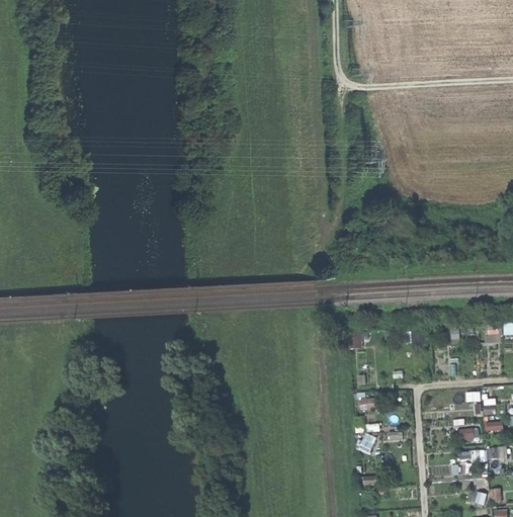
[(504,335),(512,334),(512,323),(504,324),(504,335)]
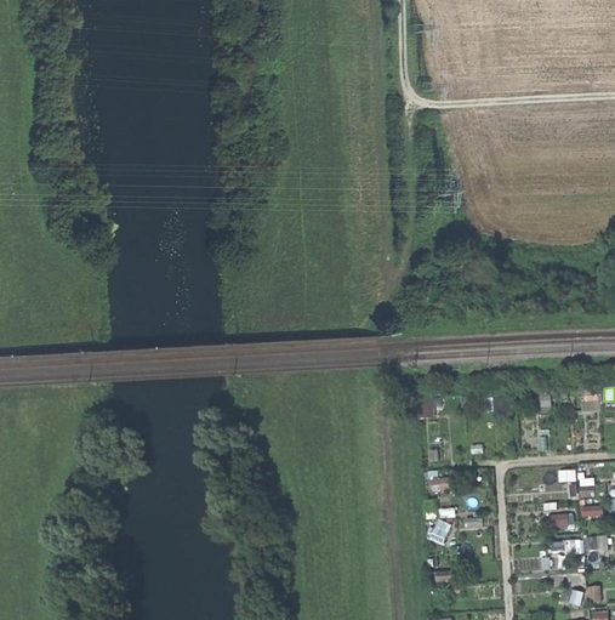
[(581,411),(599,413),(601,396),(581,394),(581,411)]
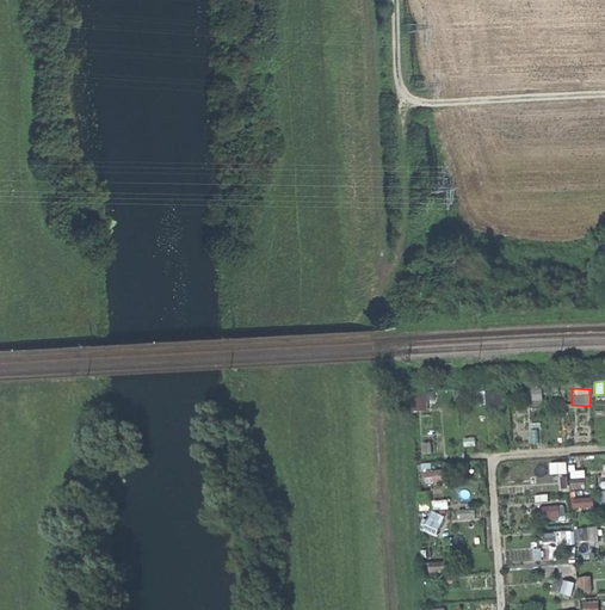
[(409,392),(411,412),(426,411),(426,390),(409,392)]
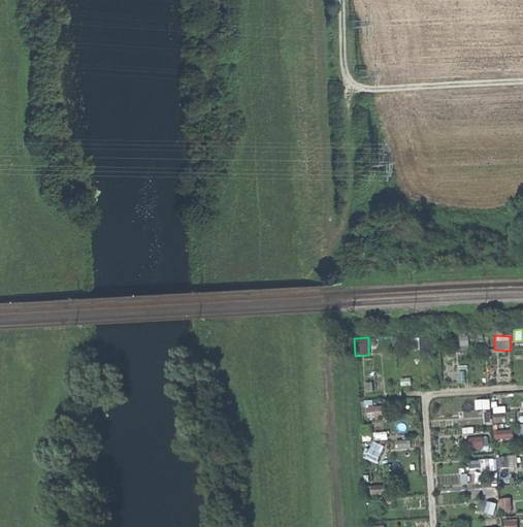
[(433,352),(433,337),(420,338),(420,352),(433,352)]
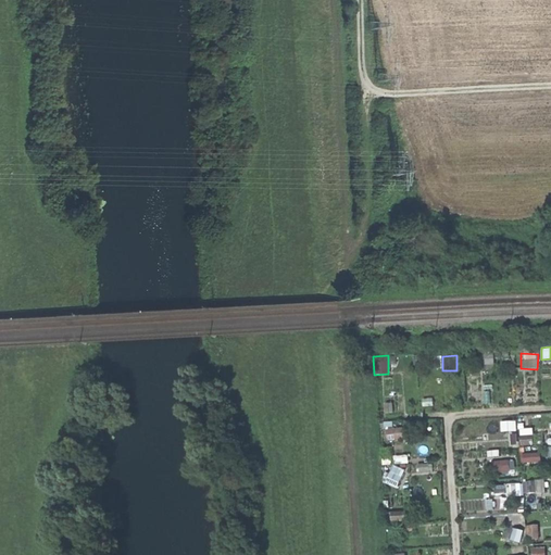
[(385,429),(386,440),(401,439),(400,427),(385,429)]
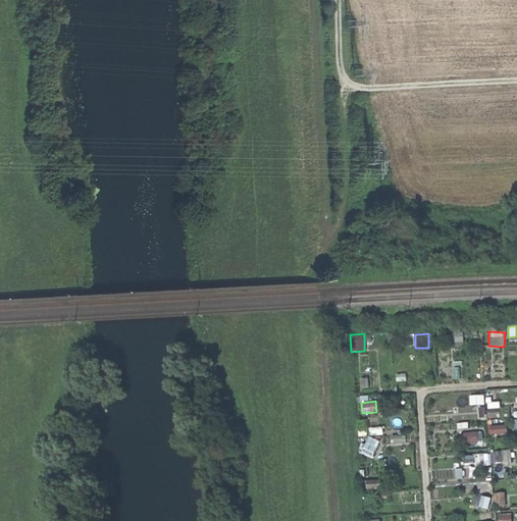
[(488,418),(499,417),(498,407),(487,408),(488,418)]
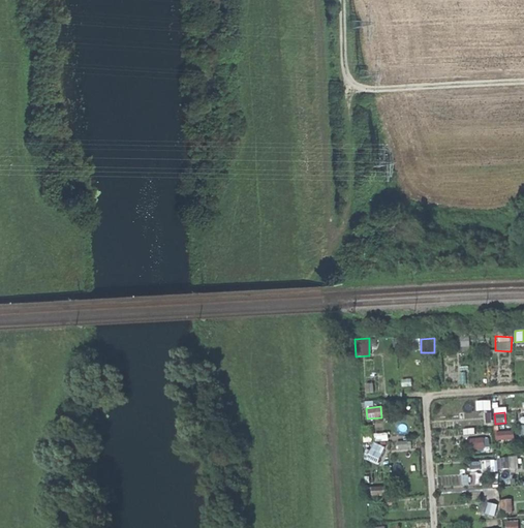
[(514,439),(513,430),(494,432),(495,441),(514,439)]
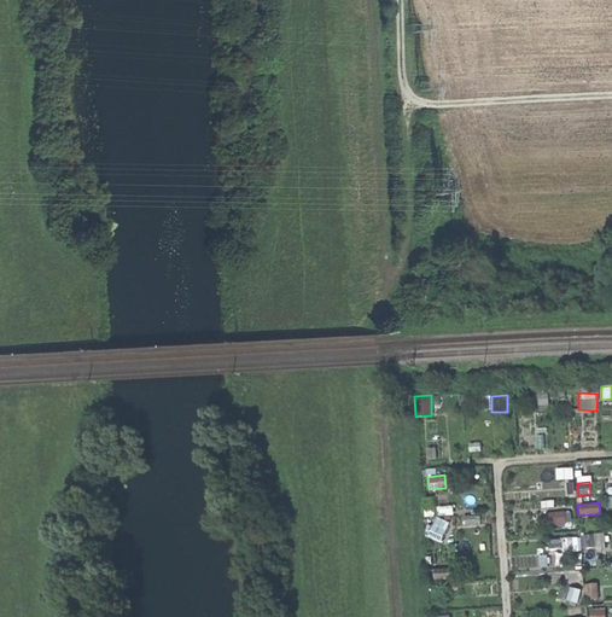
[(565,524),(564,511),(543,513),(546,525),(565,524)]
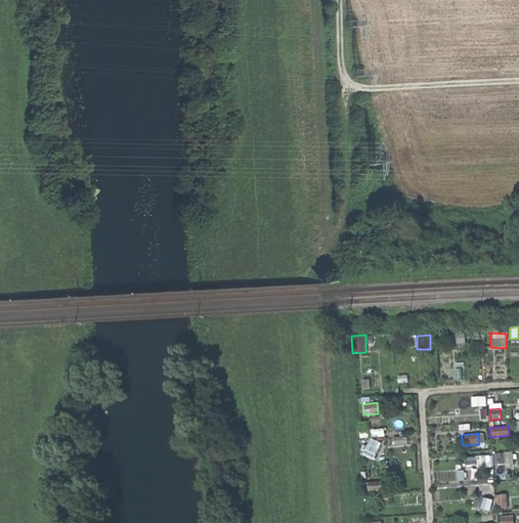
[(369,438),(362,455),(374,460),(380,442),(369,438)]
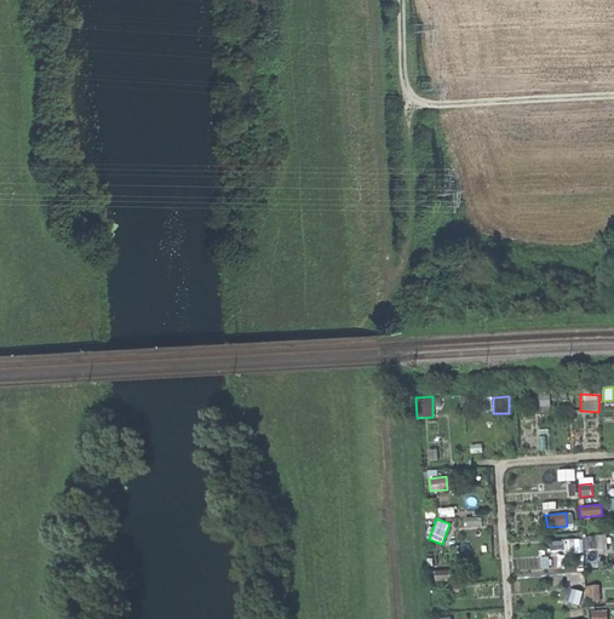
[(580,549),(603,548),(603,536),(580,537),(580,549)]
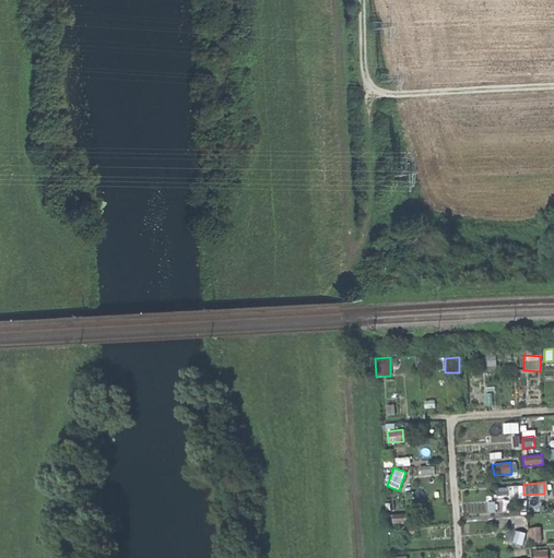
[(528,527),(529,542),(541,541),(540,526),(528,527)]
